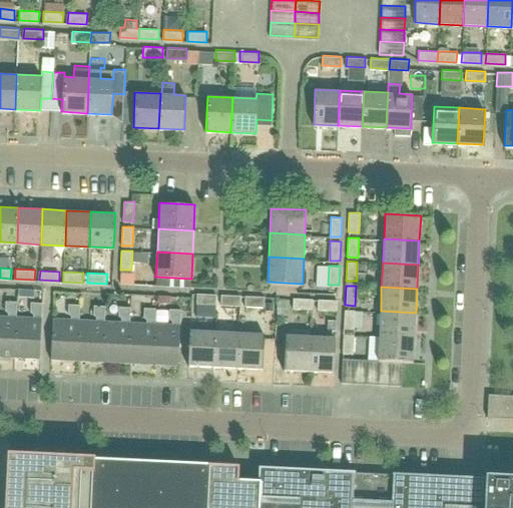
[(215,294),(196,293),(196,303),(215,304),(215,294)]
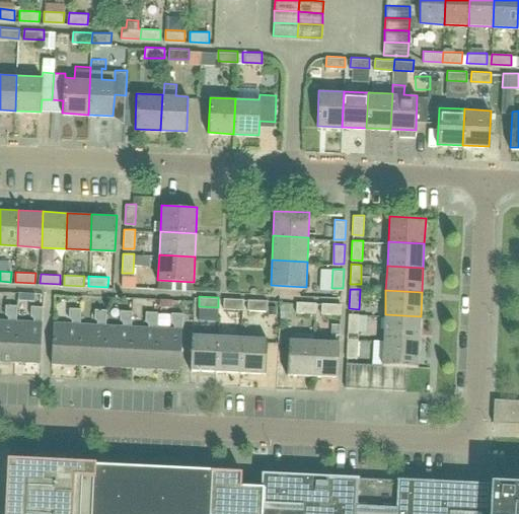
[(243,299),(223,298),(222,307),(242,308),(243,299)]
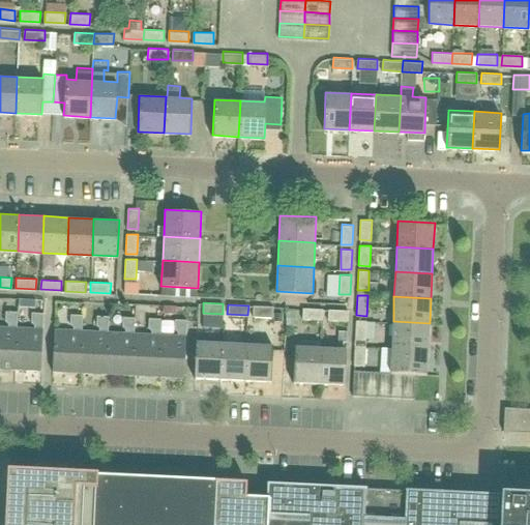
[(273,307),(253,305),(253,316),(272,317),(273,307)]
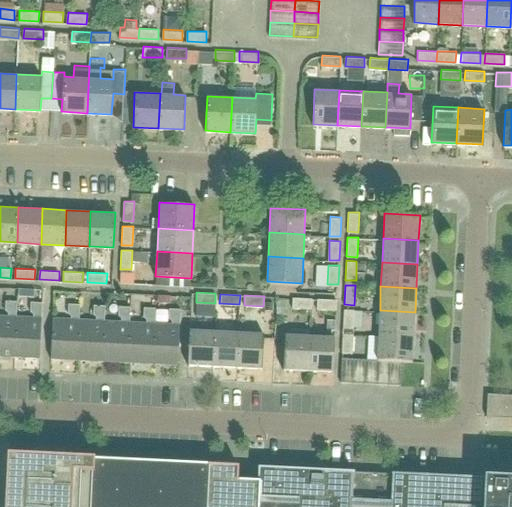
[(312,298),(292,297),(292,307),(311,308),(312,298)]
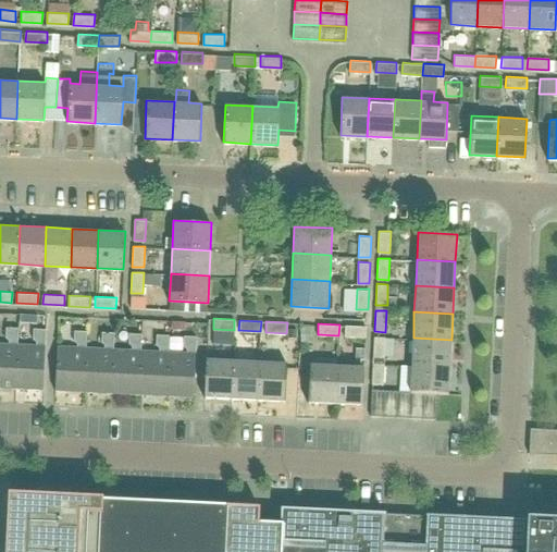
[(364,345),(366,336),(366,326),(345,324),(344,335),(355,336),(354,344),(364,345)]
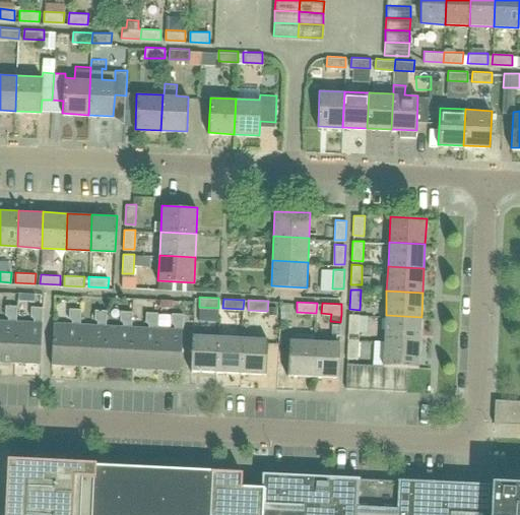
[(0,360),(13,361),(15,320),(16,320),(17,305),(5,304),(5,313),(8,316),(8,320),(0,319),(0,360)]
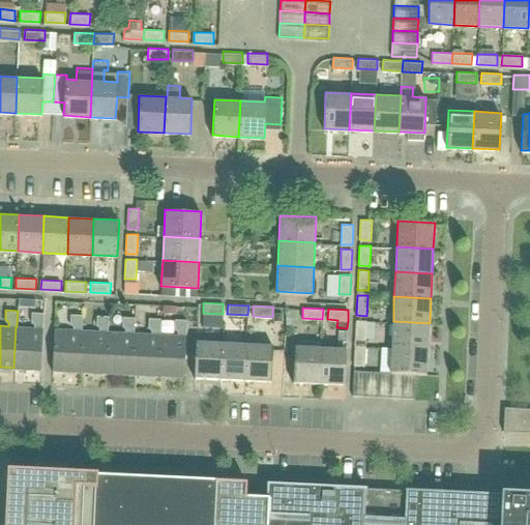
[(13,368),(40,369),(43,312),(31,311),(31,320),(34,323),(34,327),(17,326),(16,326),(13,368)]
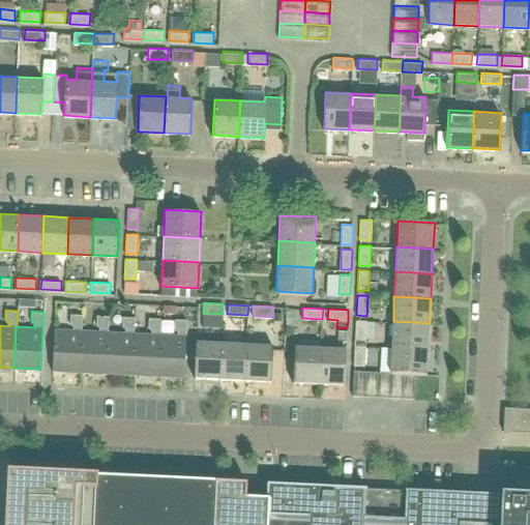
[(52,370),(79,371),(81,329),(82,329),(83,314),(70,313),(70,322),(74,325),(74,328),(56,328),(56,327),(54,327),(52,370)]
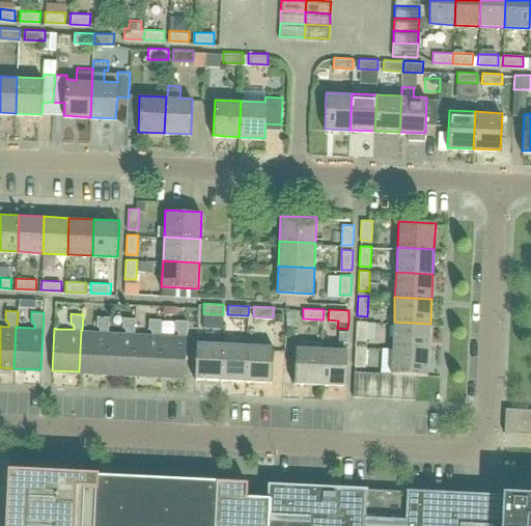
[(79,371),(105,372),(107,331),(108,331),(109,315),(96,314),(96,324),(100,327),(100,331),(82,330),(81,330),(79,371)]
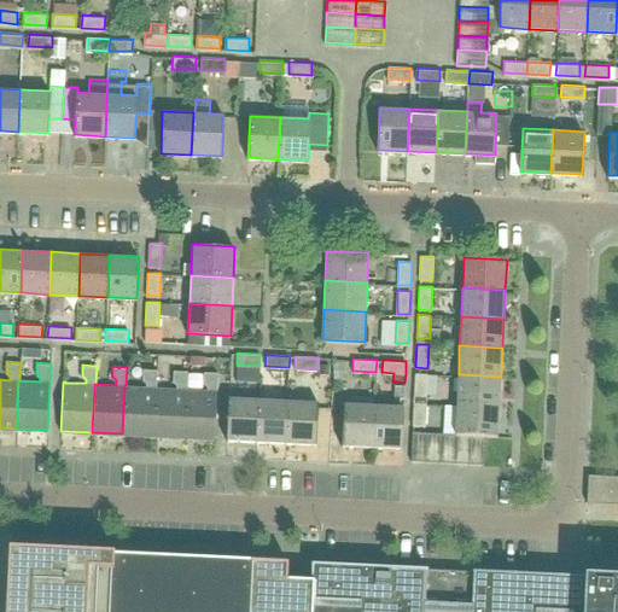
[(122,433),(153,436),(156,386),(157,368),(144,367),(143,378),(146,383),(146,386),(126,385),(124,385),(122,433)]
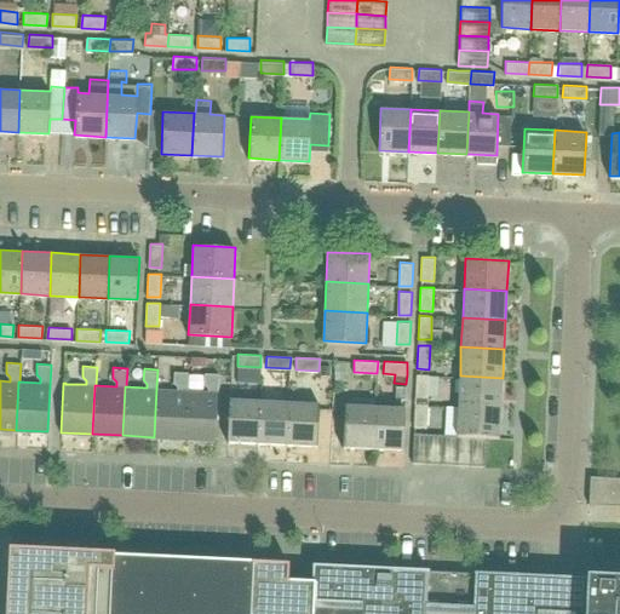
[(154,437),(184,439),(187,390),(188,390),(188,371),(174,371),(173,382),(177,385),(177,389),(156,388),(154,437)]
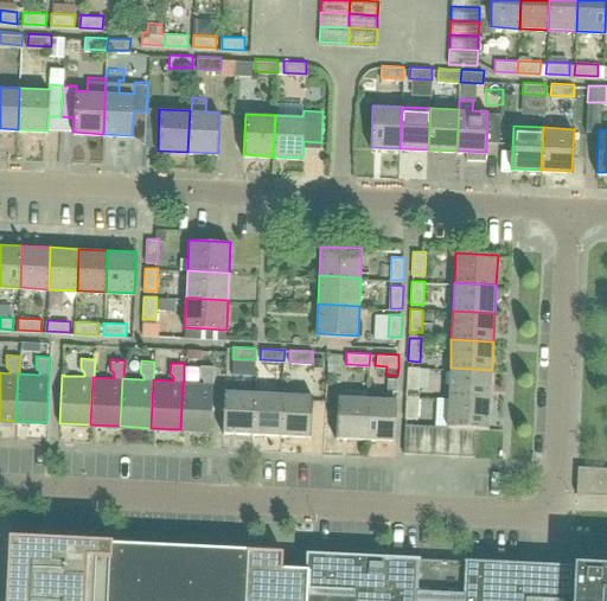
[(183,382),(180,429),(211,430),(213,364),(200,364),(199,375),(204,378),(203,382),(184,382),(183,382)]
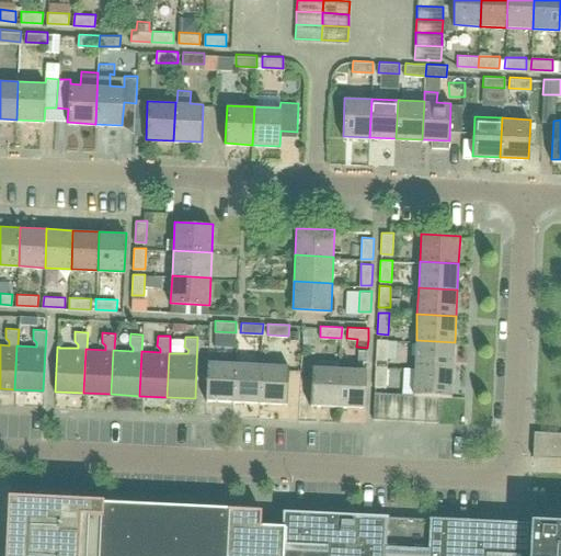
[(388,338),(377,338),(376,360),(387,360),(388,338)]
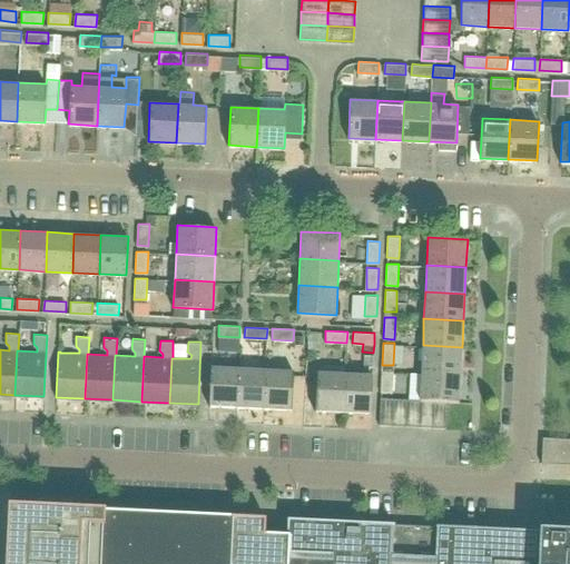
[(423,345),(422,372),(461,374),(462,347),(423,345)]
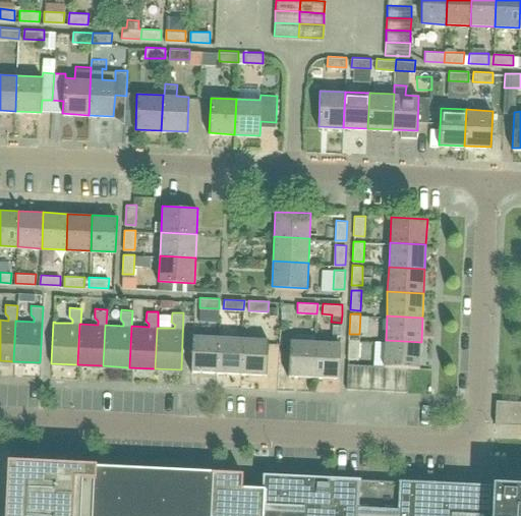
[(242,337),(240,374),(267,375),(269,339),(254,338),(254,327),(242,327),(242,337)]
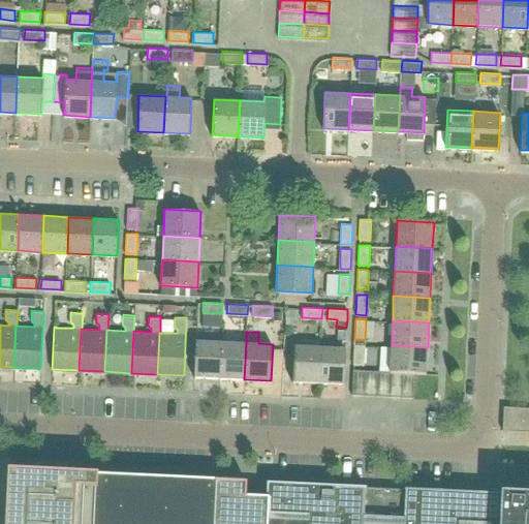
[(219,377),(221,341),(196,340),(194,376),(219,377)]
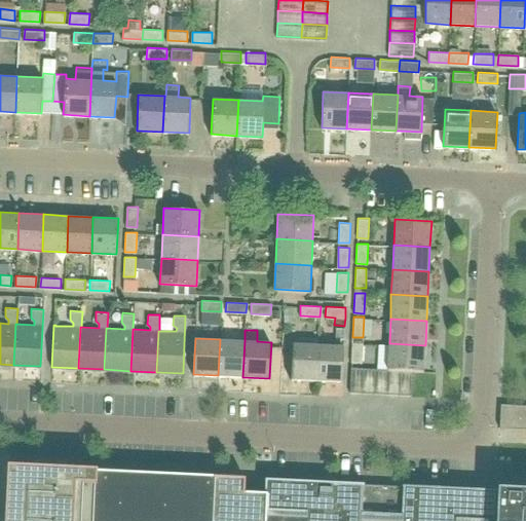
[(245,340),(220,339),(218,375),(242,377),(245,340)]
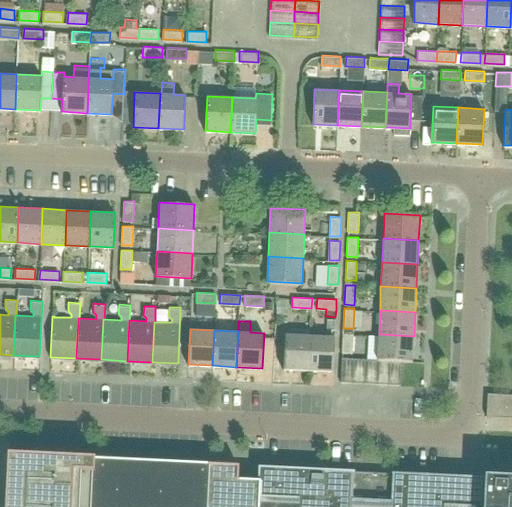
[(343,332),(342,351),(352,352),(353,333),(343,332)]
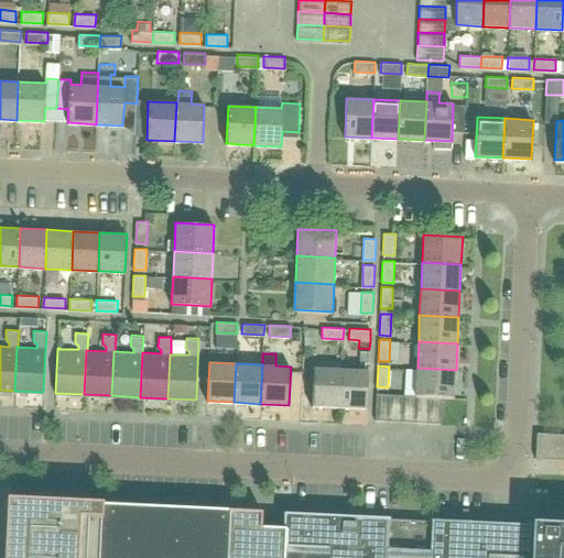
[(342,369),(314,368),(312,406),(339,407),(342,369)]
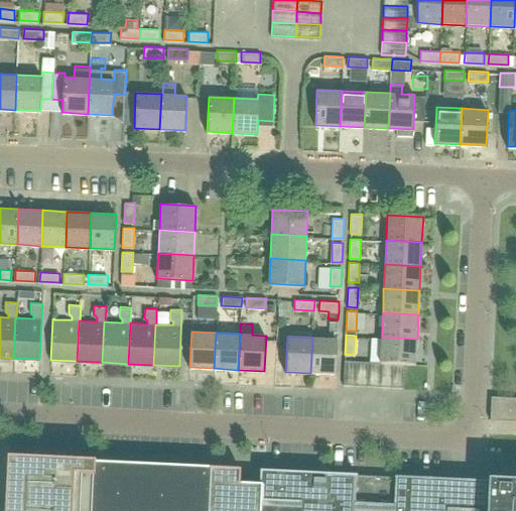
[(392,363),(405,363),(415,363),(417,339),(382,337),(381,361),(381,362),(392,363)]
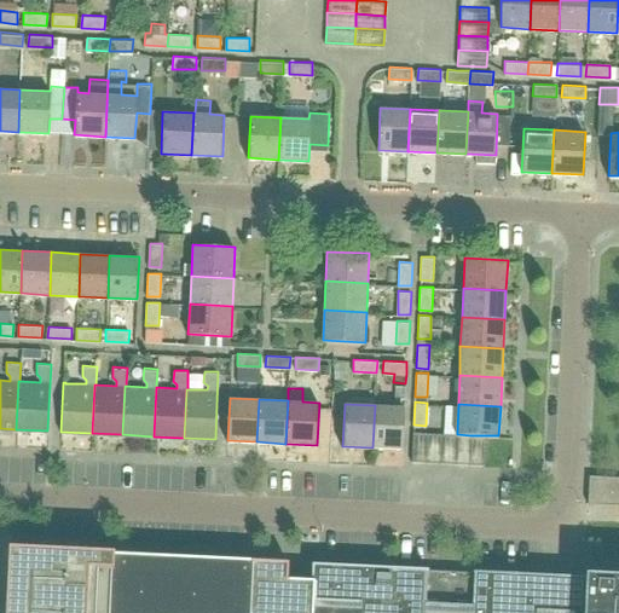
[(372,447),(403,449),(405,406),(375,405),(372,447)]
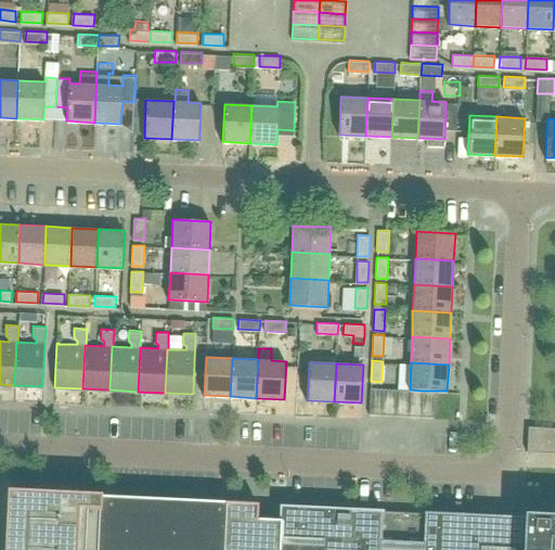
[(369,412),(382,413),(383,387),(370,386),(369,412)]
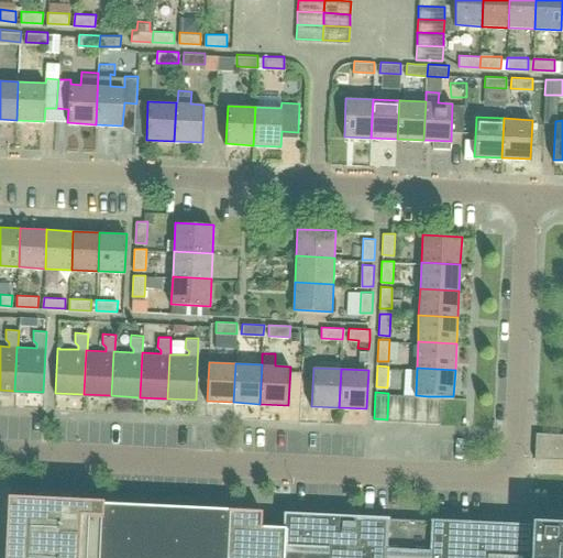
[(387,419),(400,420),(401,393),(388,393),(387,419)]
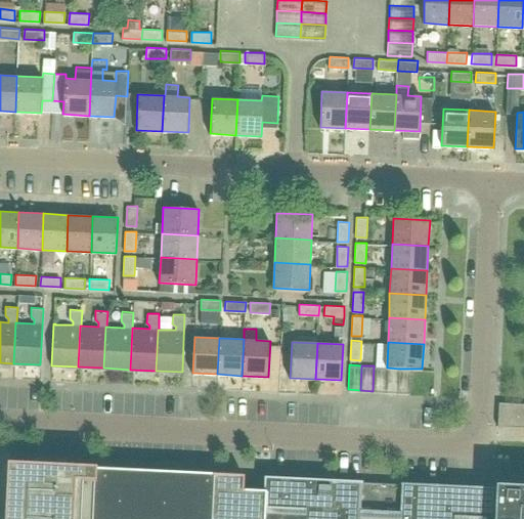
[(385,391),(386,366),(374,365),(373,391),(385,391)]
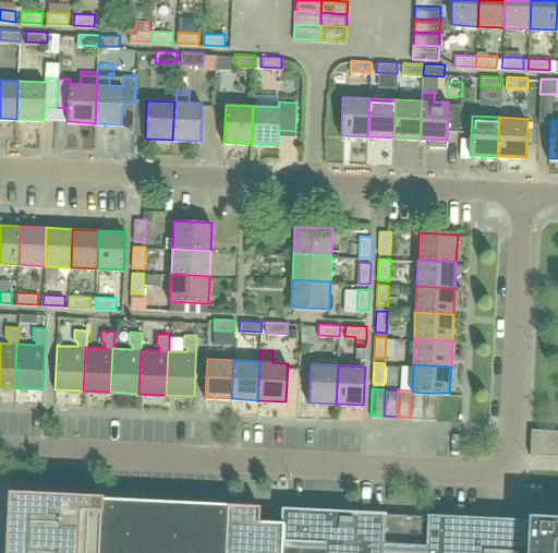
[(410,417),(423,418),(424,393),(412,392),(412,391),(411,391),(410,417)]
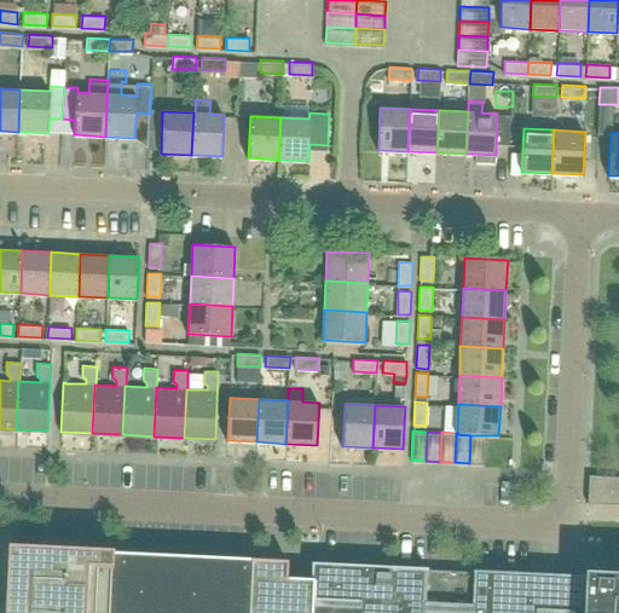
[(484,463),(486,435),(470,435),(469,463),(484,463)]
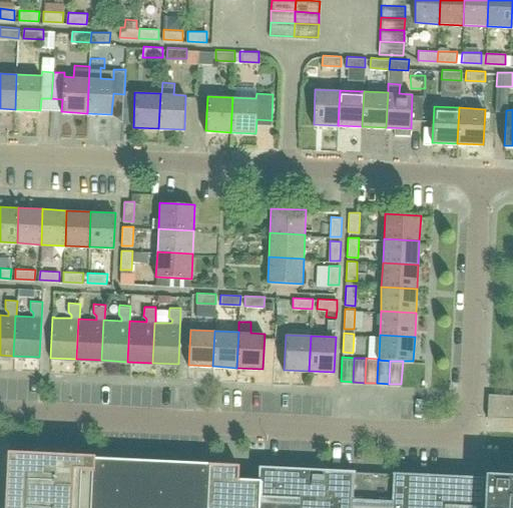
[(512,417),(512,394),(488,393),(487,416),(512,417)]
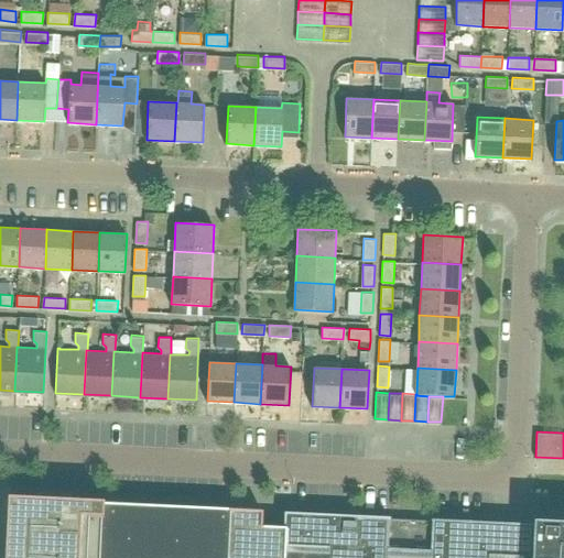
[(563,557),(563,525),(531,524),(465,522),(284,513),(283,528),(261,527),(262,512),(71,502),(71,499),(71,498),(13,494),(9,494),(9,495),(4,557),(563,557)]
